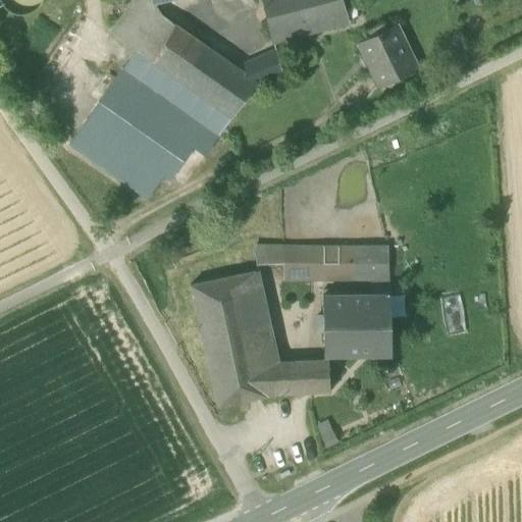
[(2,0),(3,1),(18,12),(35,9),(40,0),(2,0)]
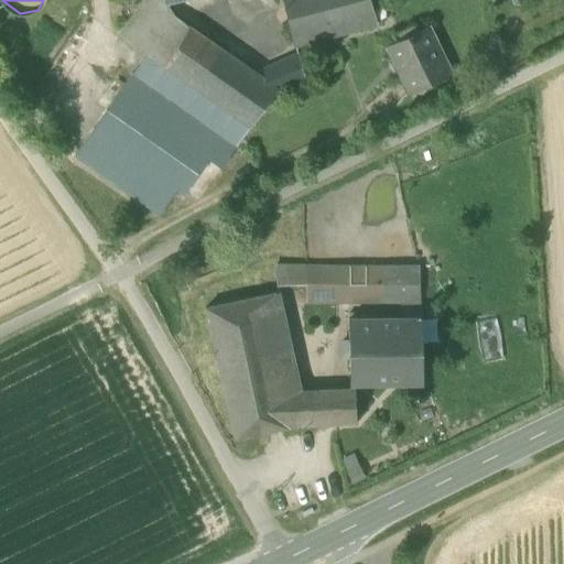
[(147,0),(121,38),(148,56),(176,20),(167,6),(165,6),(164,0),(147,0)]
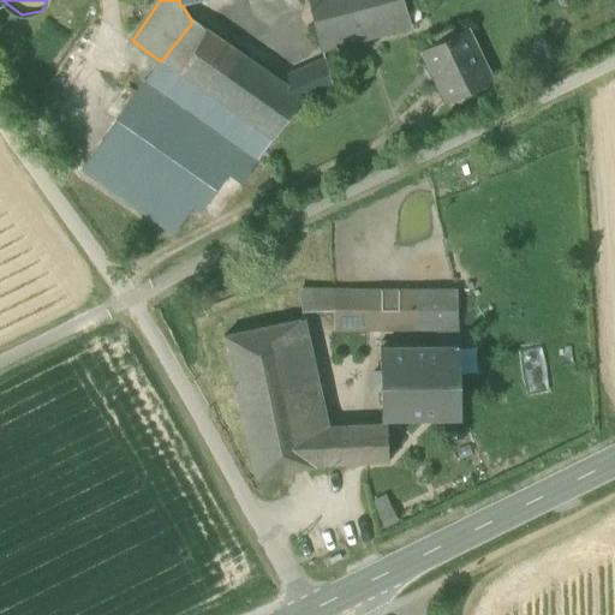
[(310,0),(322,51),(411,28),(402,0),(310,0)]
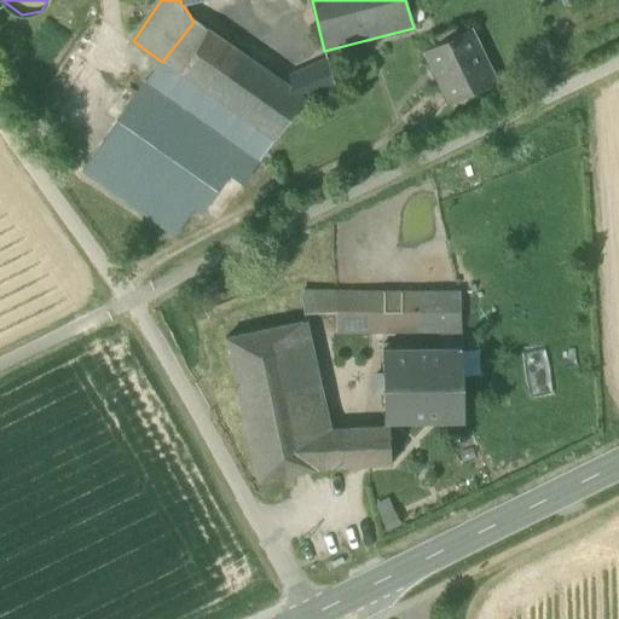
[(283,84),(194,22),(162,62),(146,84),(146,82),(84,173),(175,238),(196,208),(204,214),(232,174),(246,184),(305,99),(283,84)]
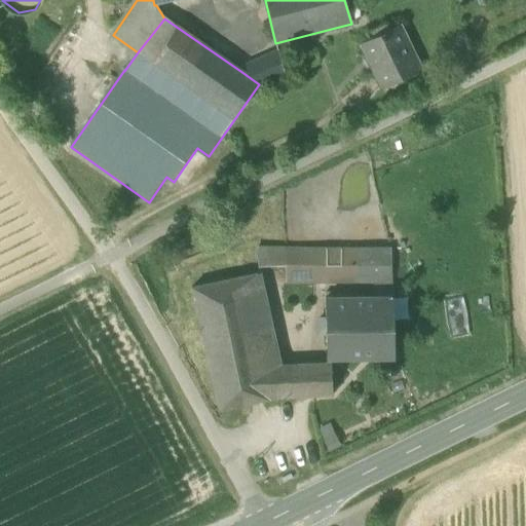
[(362,46),(382,88),(420,69),(400,27),(362,46)]
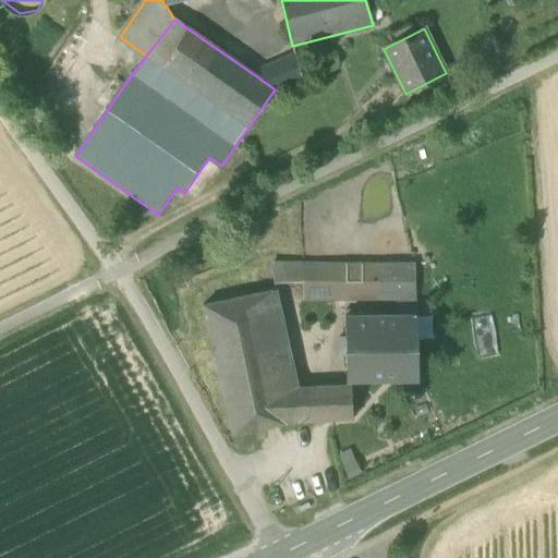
[(306,56),(296,59),(301,76),(311,72),(306,56)]
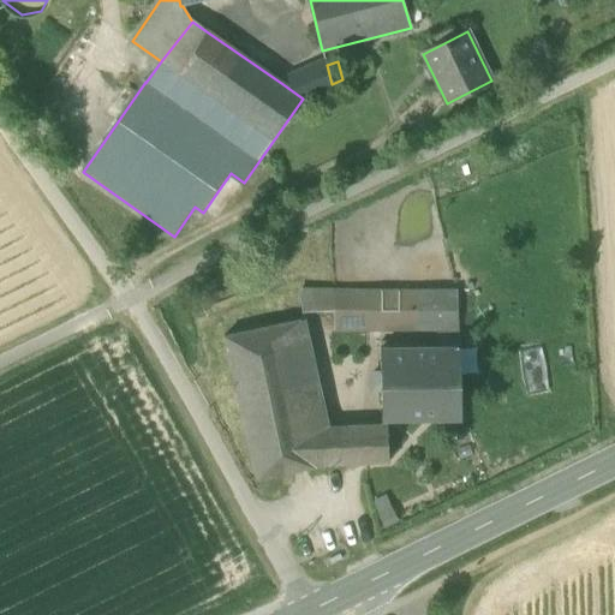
[(332,85),(332,84),(327,65),(327,63),(308,71),(281,83),(303,99),(332,85)]
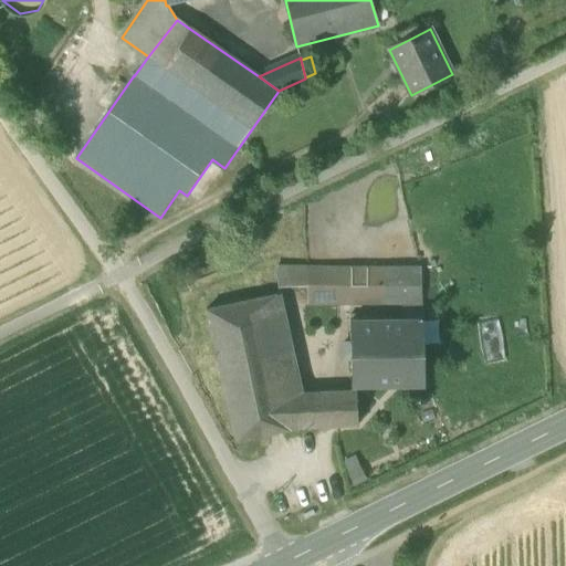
[(402,306),(402,321),(422,320),(421,270),(275,269),(278,290),(307,287),(307,305),(402,306)]
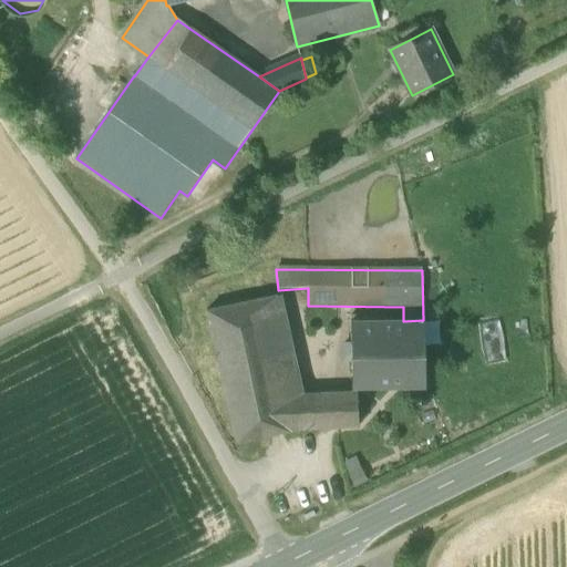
[(284,395),(303,394),(280,294),(261,299),(284,395)]
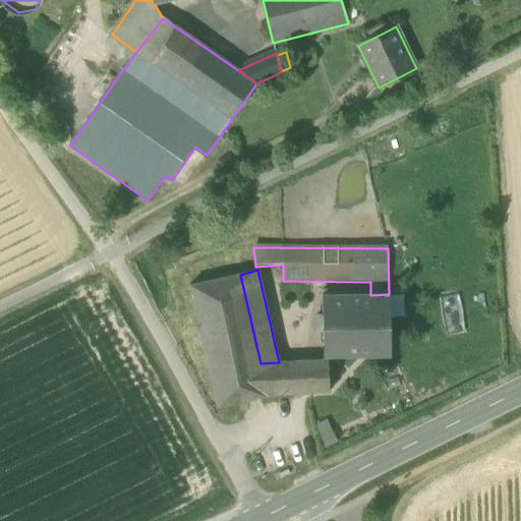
[(268,396),(268,395),(261,363),(240,275),(190,286),(218,408),(268,396)]
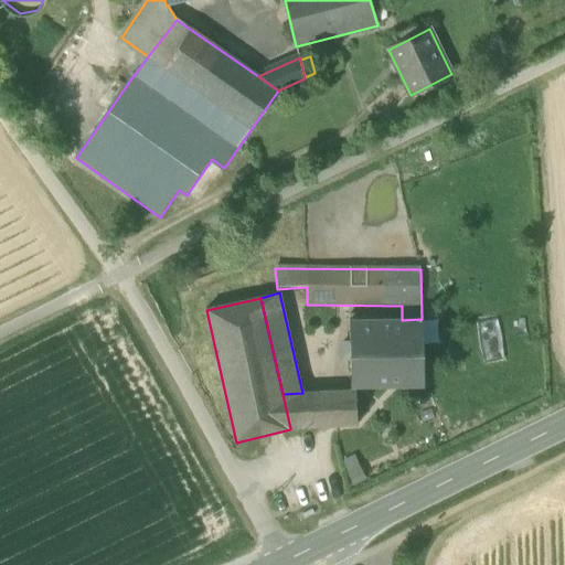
[(351,386),(424,386),(422,319),(402,320),(355,320),(350,320),(351,386)]
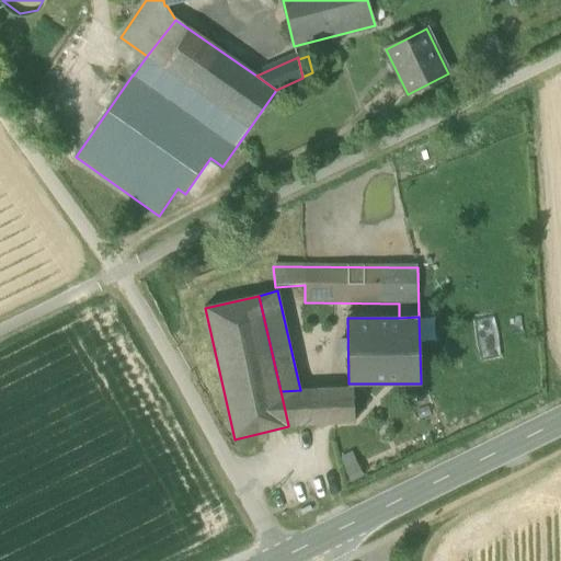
[(300,390),(281,391),(288,425),(355,422),(354,388),(300,390)]
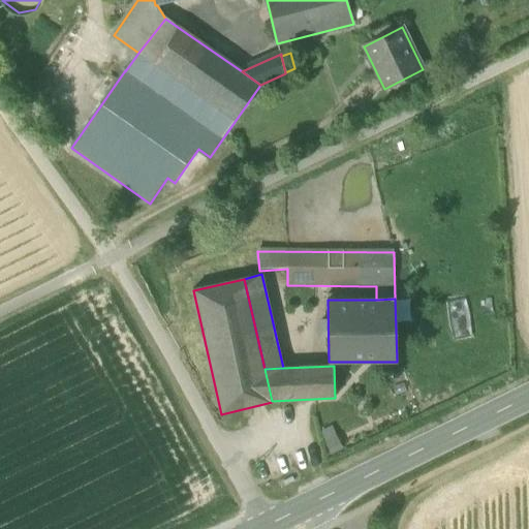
[(322,431),(332,454),(344,448),(335,426),(322,431)]
